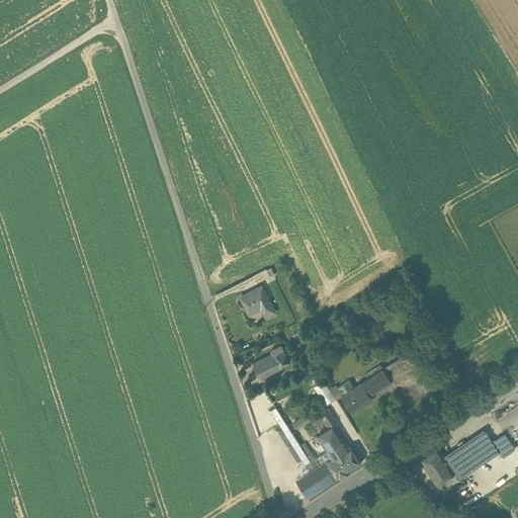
[(266,268),(254,274),(257,282),(270,276),(266,268)]
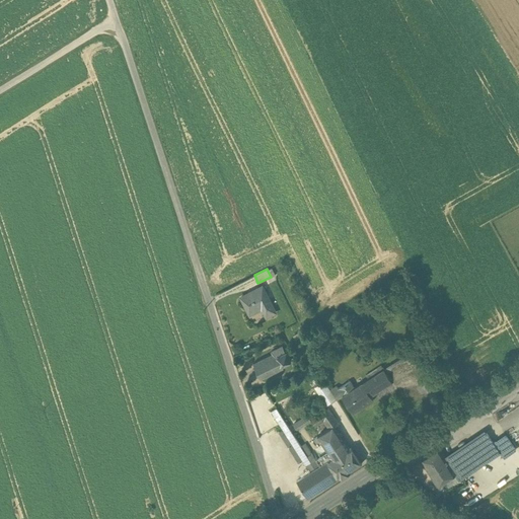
[(263,286),(240,297),(249,314),(262,308),(266,316),(276,311),(263,286)]
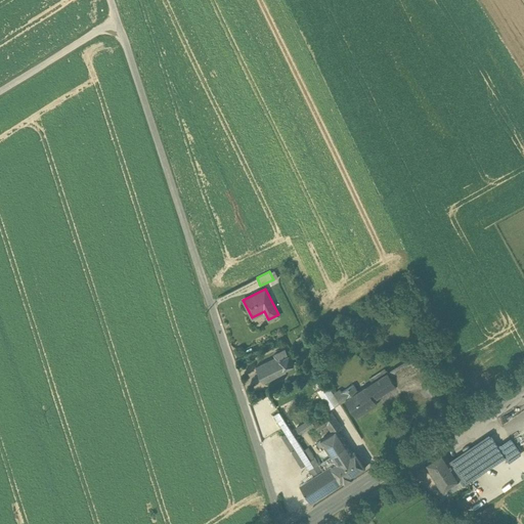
[(286,348),(273,354),(275,357),(256,366),(263,382),(286,370),(285,368),(294,363),(289,354),(288,354),(286,348)]
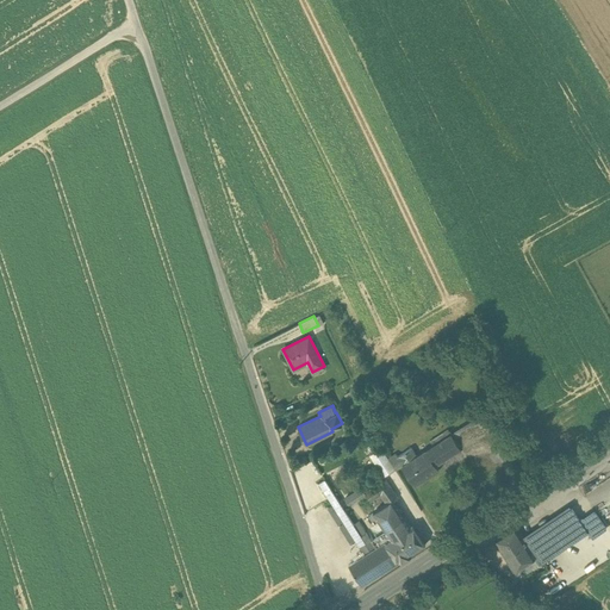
[(452,434),(427,449),(436,465),(461,448),(490,430),(480,415),(452,434)]
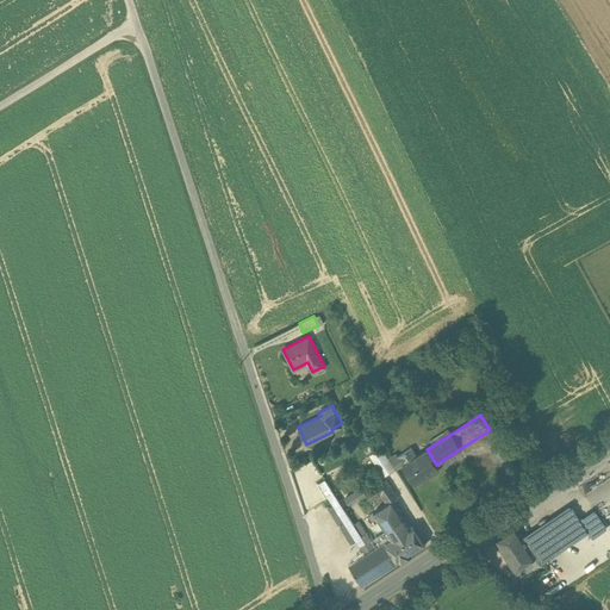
[(412,447),(398,456),(403,465),(417,455),(412,447)]
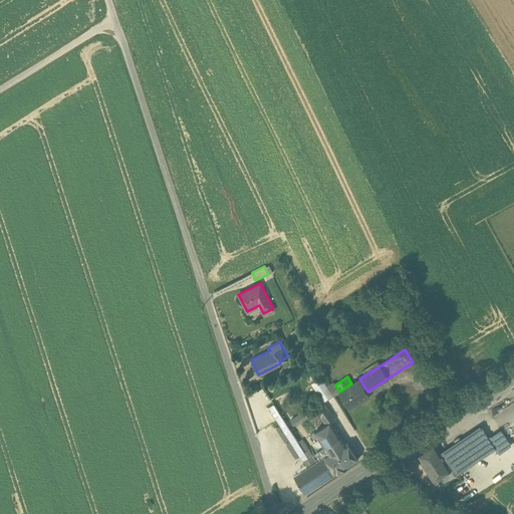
[(339,392),(338,392),(349,408),(357,403),(361,401),(361,400),(369,395),(367,392),(359,378),(339,392)]
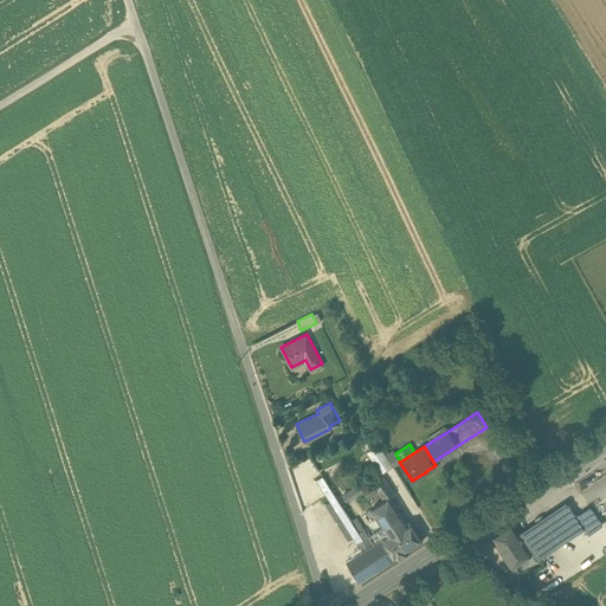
[(395,453),(393,451),(387,456),(393,465),(399,462),(400,462),(395,453)]
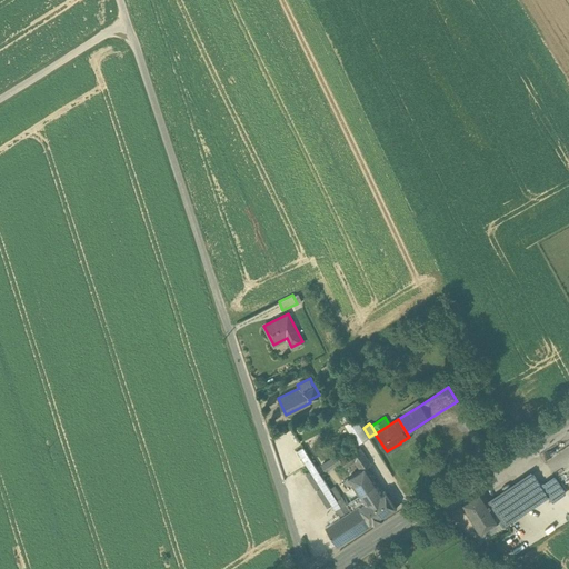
[(281,450),(299,441),(292,429),(276,438),(281,450)]
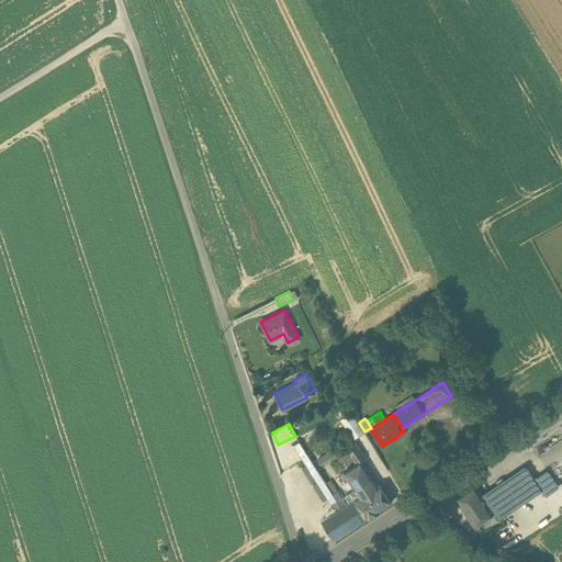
[(333,493),(300,441),(294,445),(336,510),(341,507),(333,493)]
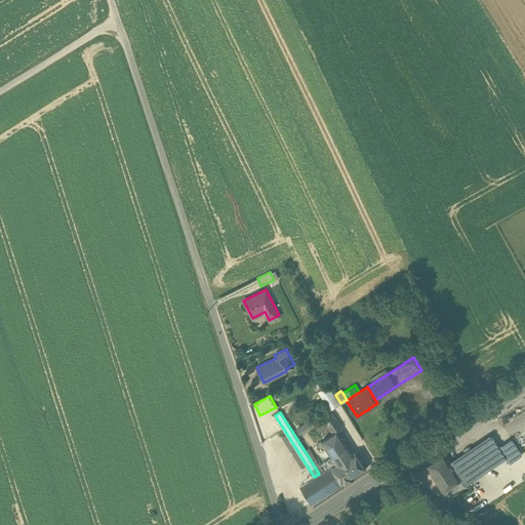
[(342,429),(332,413),(315,423),(319,431),(328,426),(333,434),(338,430),(338,431),(342,429)]
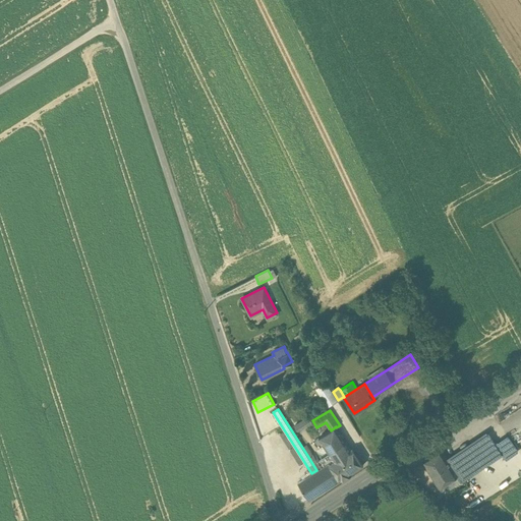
[(331,456),(319,463),(312,455),(308,457),(316,470),(311,473),(307,476),(306,474),(299,479),(300,481),(298,482),(309,500),(340,480),(341,480),(351,473),(363,465),(352,449),(350,450),(336,427),(336,426),(331,430),(319,438),(331,456)]
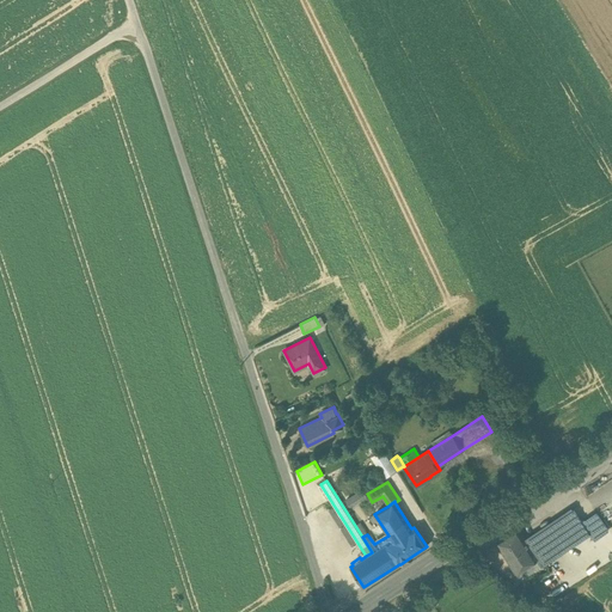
[(576,508),(532,538),(546,561),(591,531),(583,519),(576,508)]
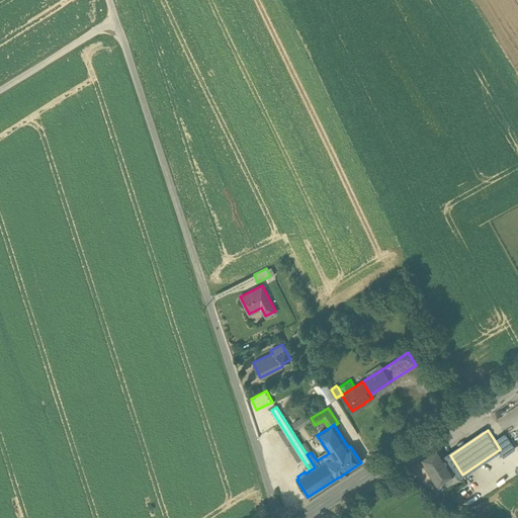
[(503,433),(494,439),(500,449),(510,443),(503,433)]
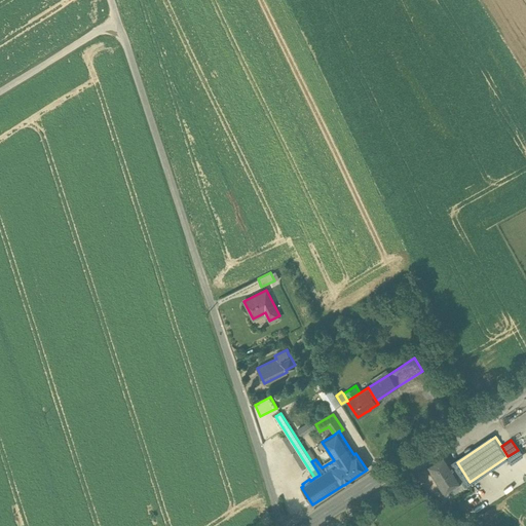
[(453,465),(446,454),(429,464),(445,489),(461,479),(465,485),(470,482),(457,462),(453,465)]
